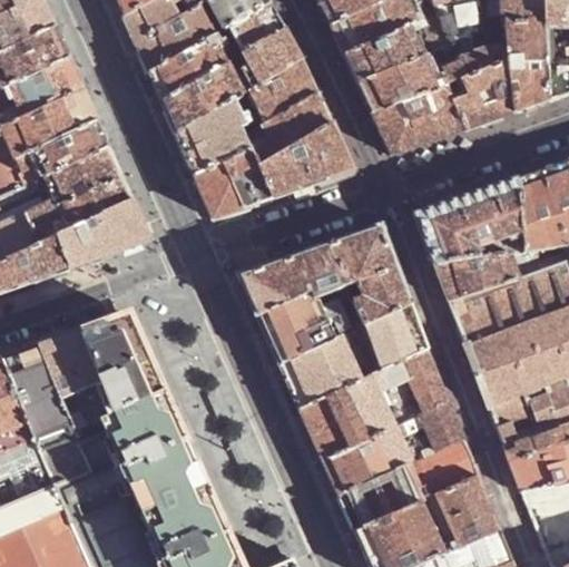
[(0,49),(55,23),(49,11),(43,0),(0,0),(0,49)]
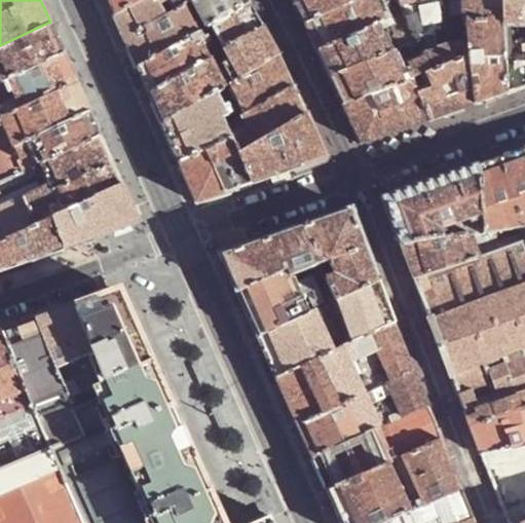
[(109,0),(112,6),(115,12),(138,0),(109,0)]
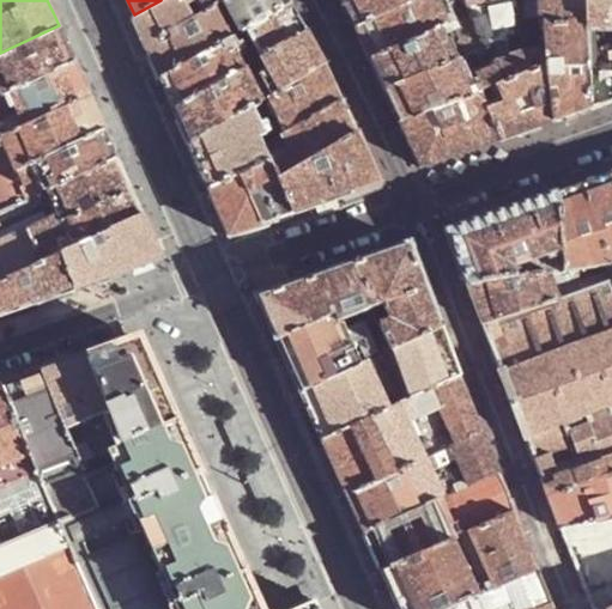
[(162,75),(228,37),(240,31),(223,0),(219,0),(205,8),(193,14),(186,1),(185,0),(161,0),(134,14),(150,49),(162,75)]
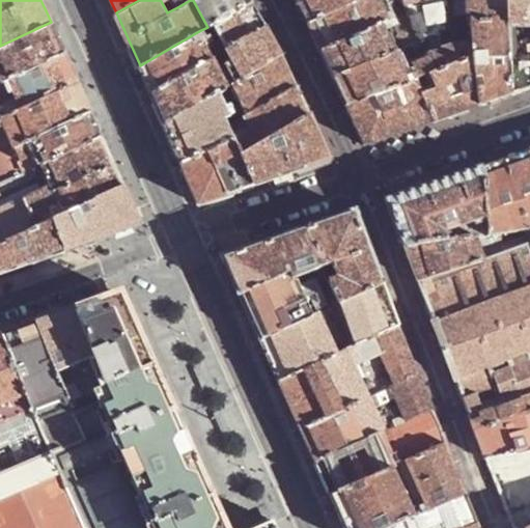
[(162,0),(161,1),(167,12),(177,7),(173,0),(162,0)]
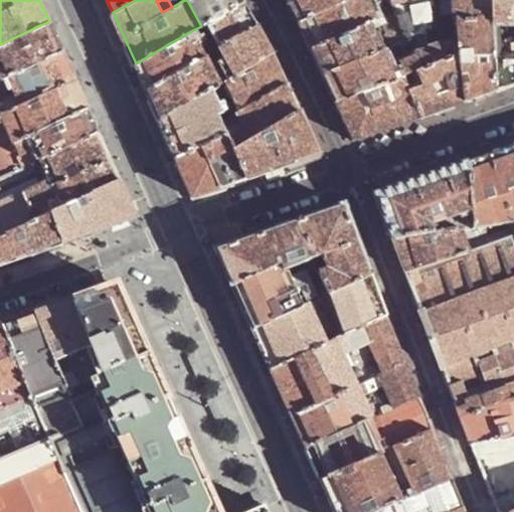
[(187,0),(201,26),(204,24),(244,1),(243,0),(187,0)]
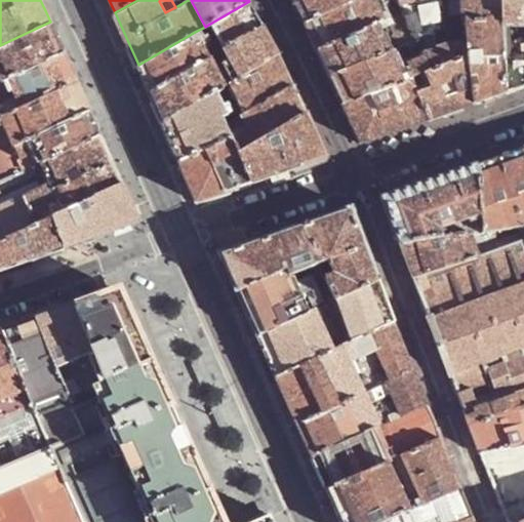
[(293,0),(299,11),(304,21),(346,0),(293,0)]
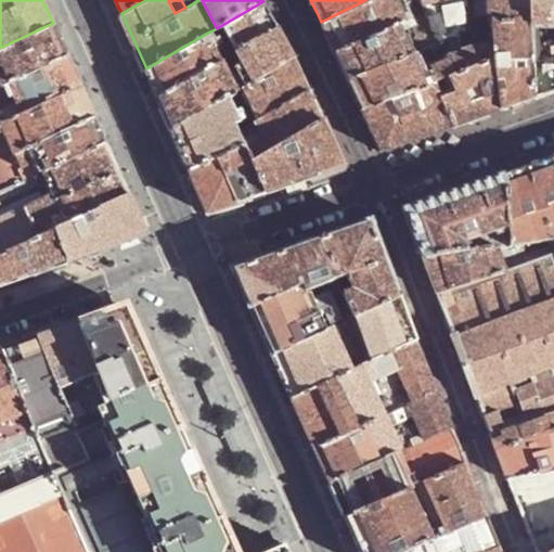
[(331,41),(335,51),(409,16),(411,15),(403,0),(365,0),(321,22),(331,41)]
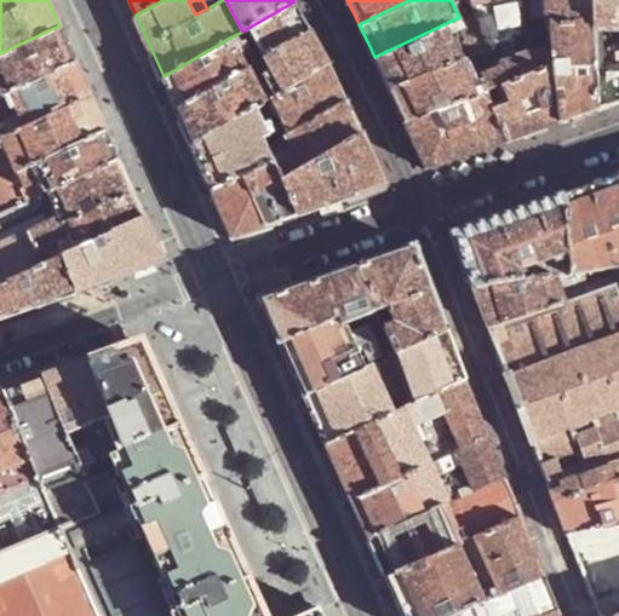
[(451,0),(459,17),(476,9),(471,0),(451,0)]
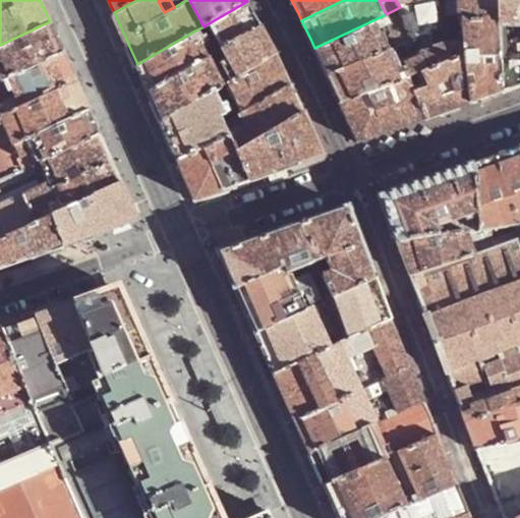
[(396,0),(400,7),(414,40),(428,68),(465,54),(464,38),(462,39),(458,0),(396,0)]
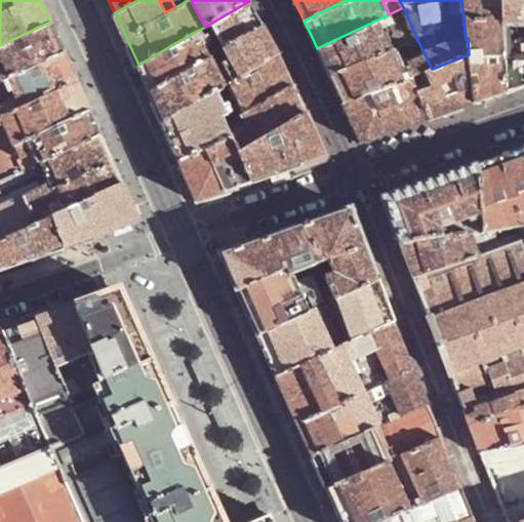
[(488,96),(505,91),(502,40),(501,25),(500,0),(461,0),(466,39),(468,38),(469,54),(473,103),(488,96)]
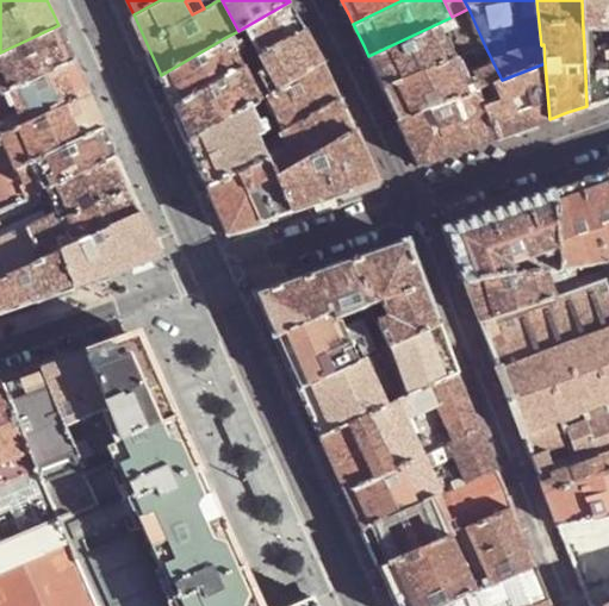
[(608,98),(608,0),(582,0),(583,29),(608,29),(608,45),(584,47),(586,106),(608,98)]
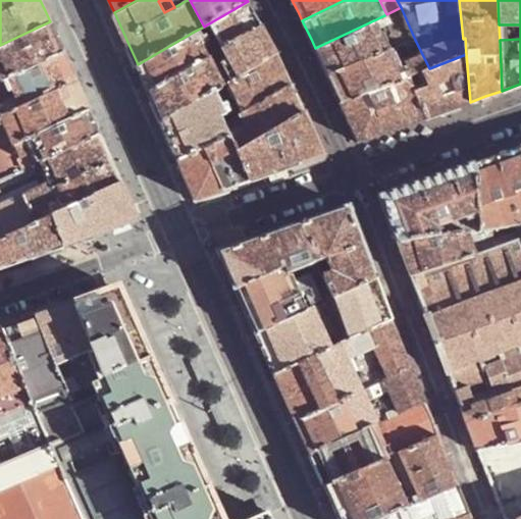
[(248,1),(207,24),(221,48),(261,24),(252,8),(248,1)]
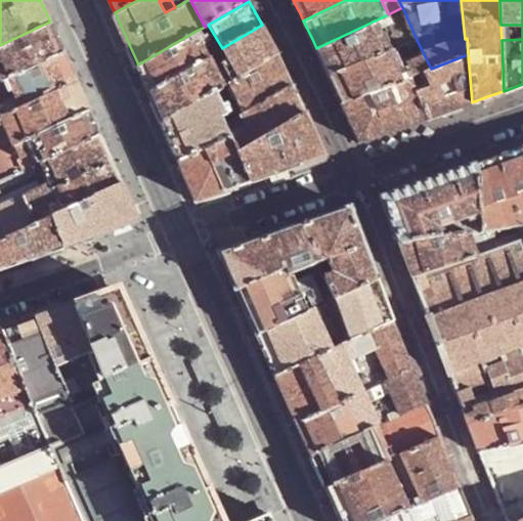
[(388,14),(386,15),(399,46),(417,40),(402,7),(388,14)]
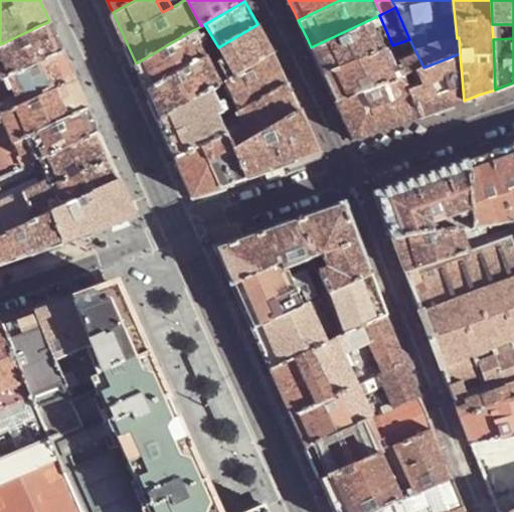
[(323,73),(392,45),(379,15),(311,47),(319,64),(323,73)]
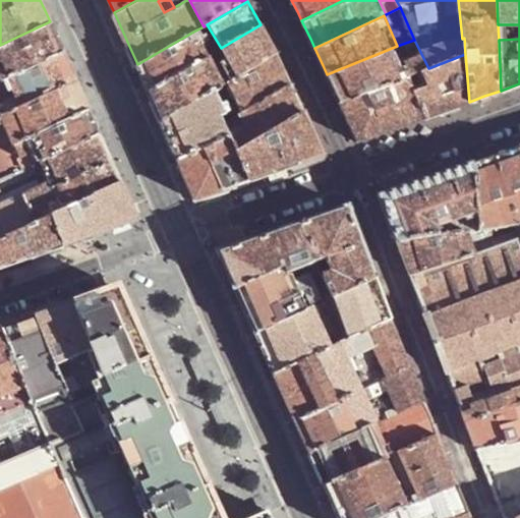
[(0,79),(1,78),(7,76),(63,50),(55,33),(50,21),(0,45),(0,79)]
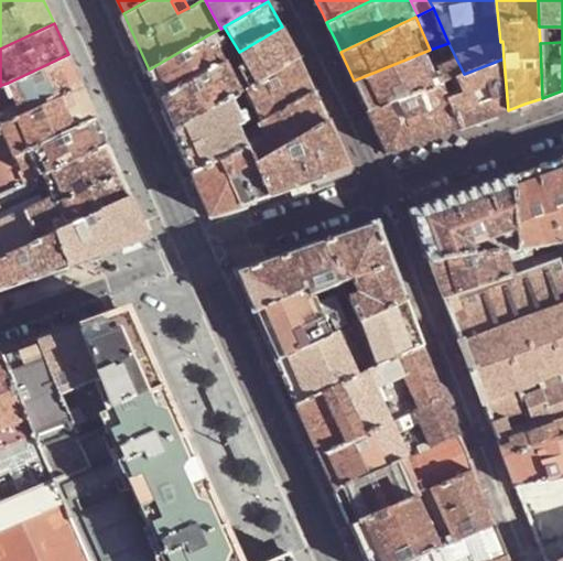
[(220,29),(209,34),(224,62),(225,61),(233,56),(239,52),(224,27),(220,29)]
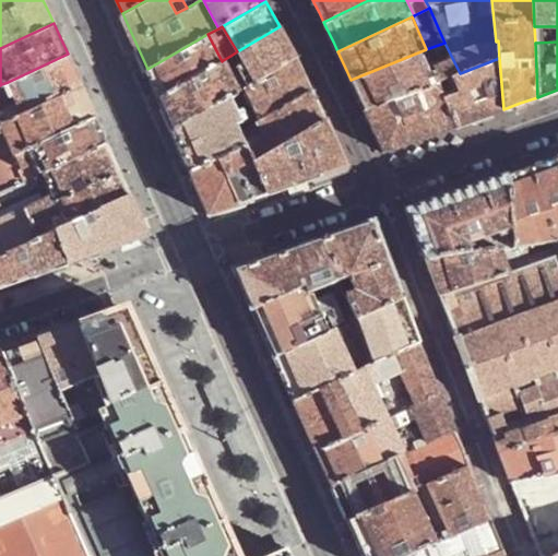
[(247,84),(296,56),(285,37),(280,26),(237,51),(242,62),(236,66),(239,72),(247,84)]
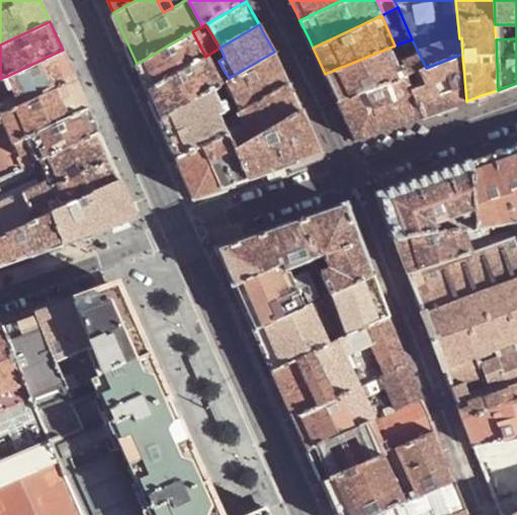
[(516,24),(495,24),(496,39),(516,38),(516,24)]
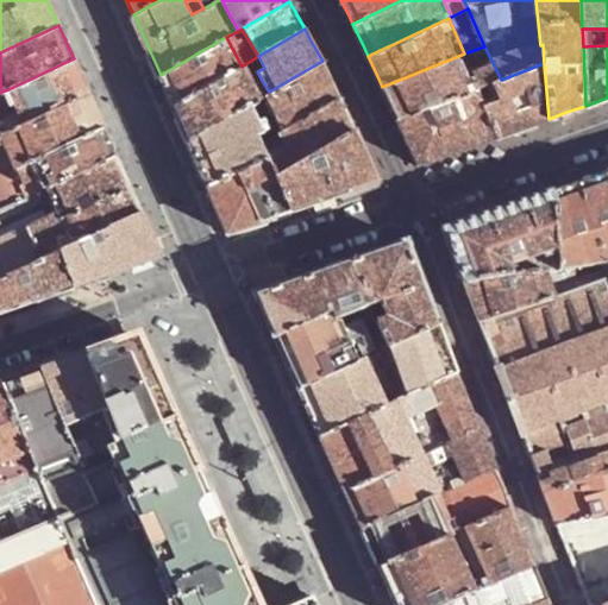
[(170,98),(174,106),(242,67),(226,37),(161,75),(170,98)]
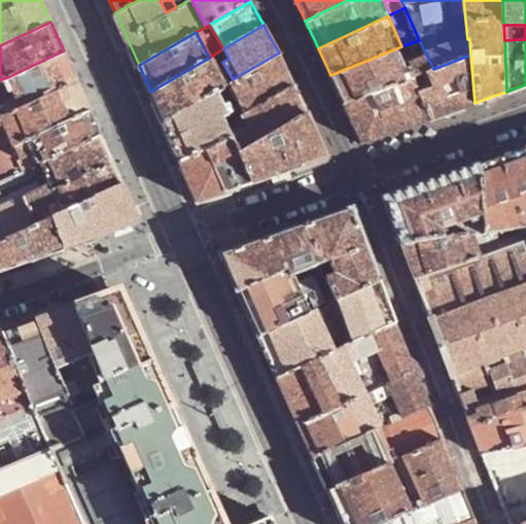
[(419,40),(401,46),(415,76),(424,72),(433,69),(419,40)]
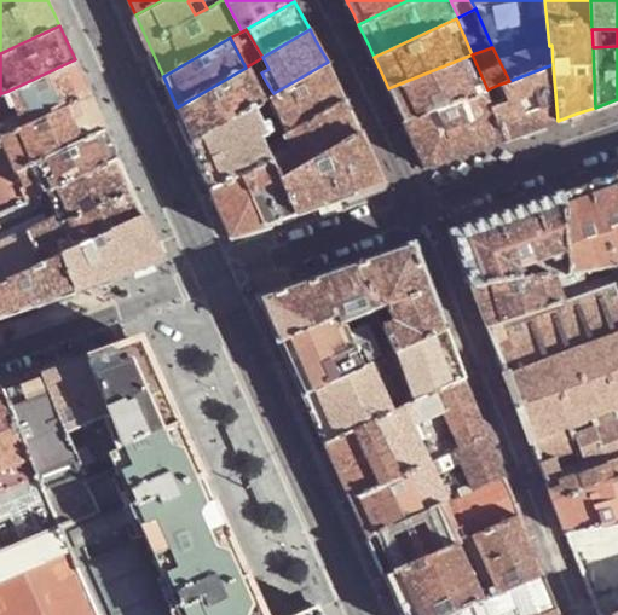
[(398,109),(403,121),(485,91),(487,90),(472,54),(388,88),(398,109)]
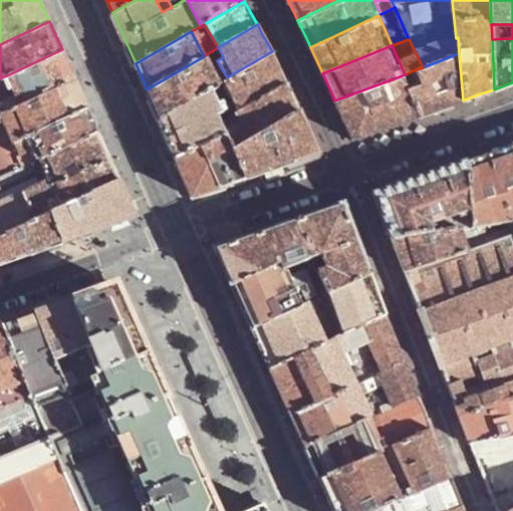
[(66,59),(62,49),(7,75),(15,92),(19,103),(74,77),(66,59)]
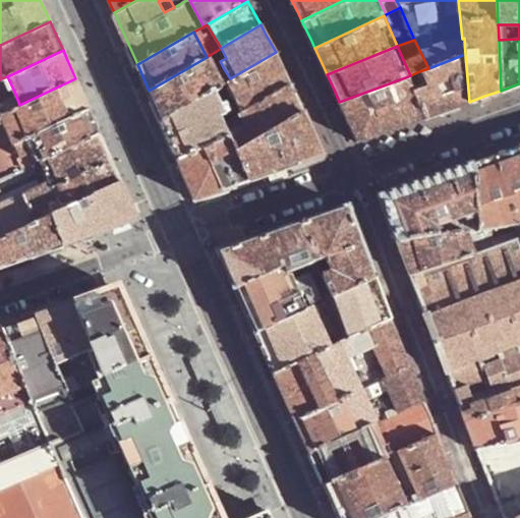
[(282,65),(276,52),(230,78),(225,81),(239,111),(290,82),(282,65)]
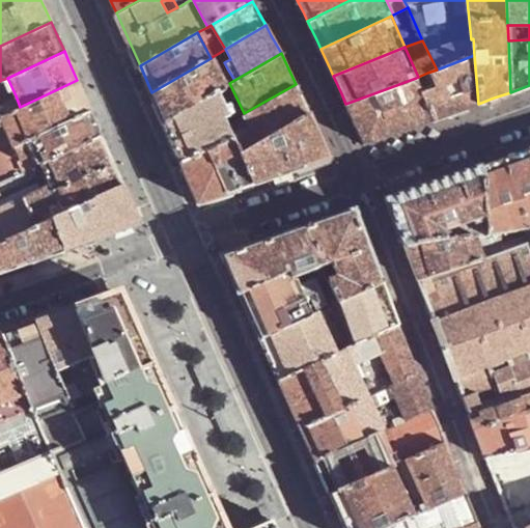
[(458,110),(478,104),(474,55),(437,70),(427,73),(431,83),(420,87),(433,119),(458,110)]
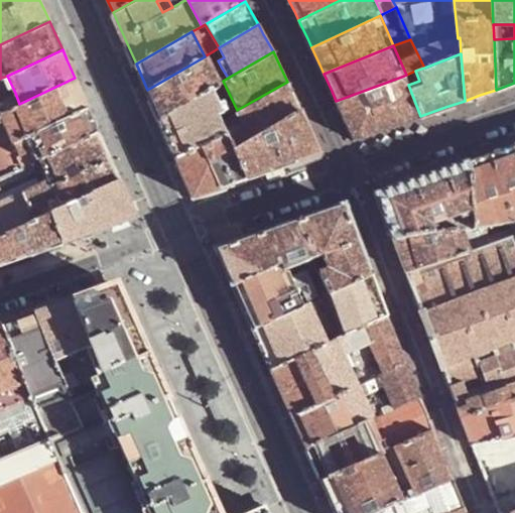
[(221,67),(213,71),(206,55),(205,56),(147,90),(156,109),(160,118),(212,88),(219,83),(221,83),(223,81),(228,78),(221,67)]
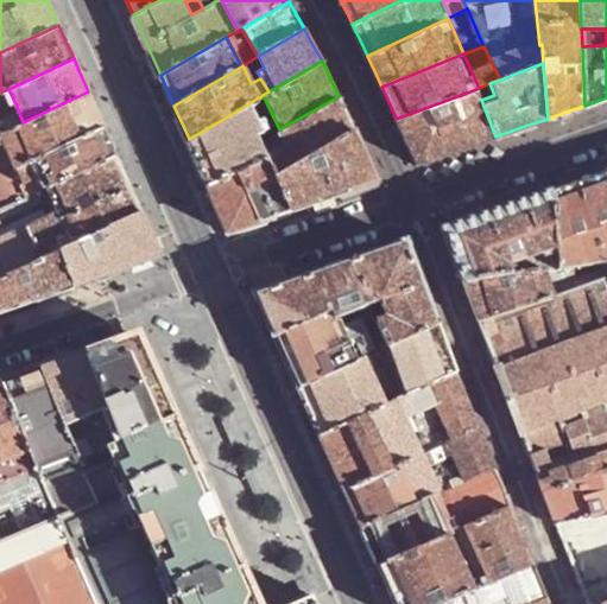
[(1,91),(0,93),(0,119),(18,109),(8,89),(1,91)]
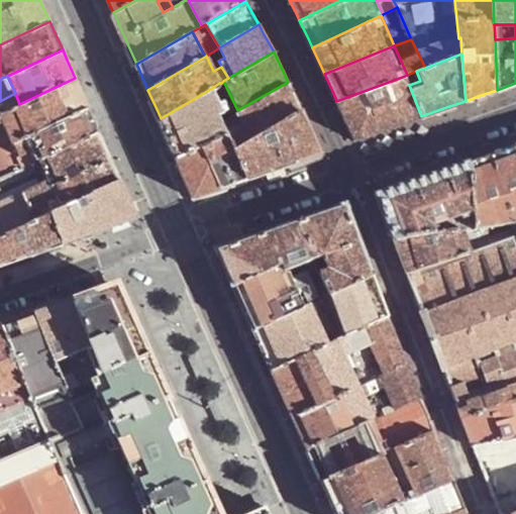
[(401,123),(421,116),(409,85),(405,76),(336,101),(342,113),(354,139),(363,136),(401,123)]
